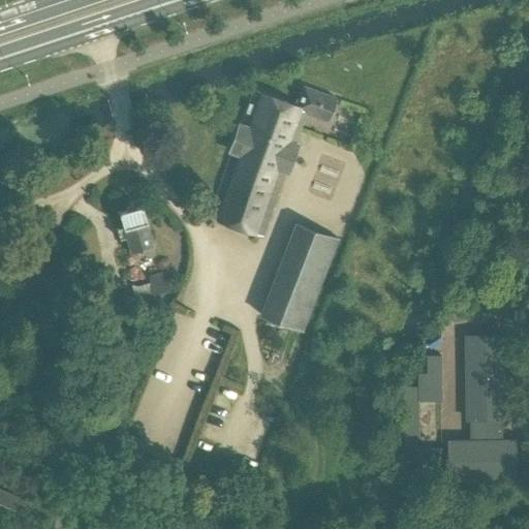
[(229,151),(232,152),(210,218),(262,237),(285,173),(288,175),(300,144),(296,143),(306,115),(328,122),(337,98),(304,87),(297,106),(253,91),(241,126),(239,125),(229,151)]
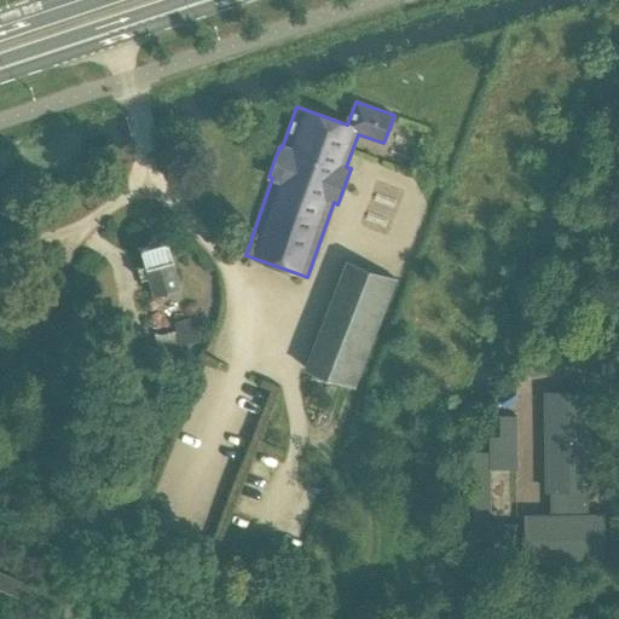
[(166,241),(139,249),(152,294),(179,285),(166,241)]
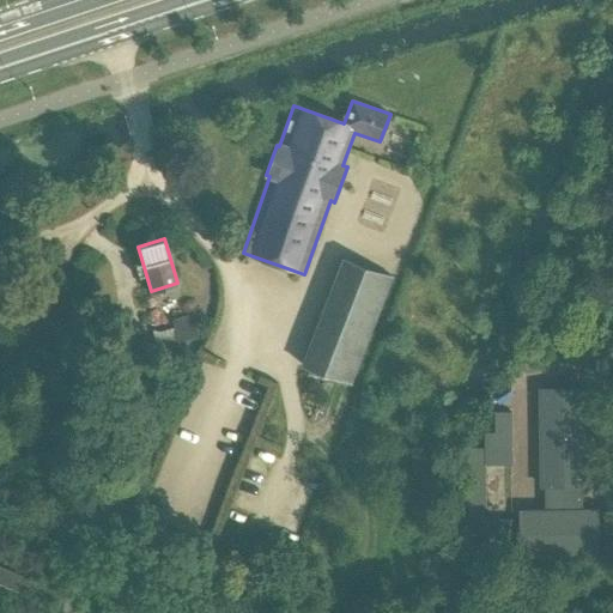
[(352,384),(394,277),(343,256),(301,365),(352,384)]
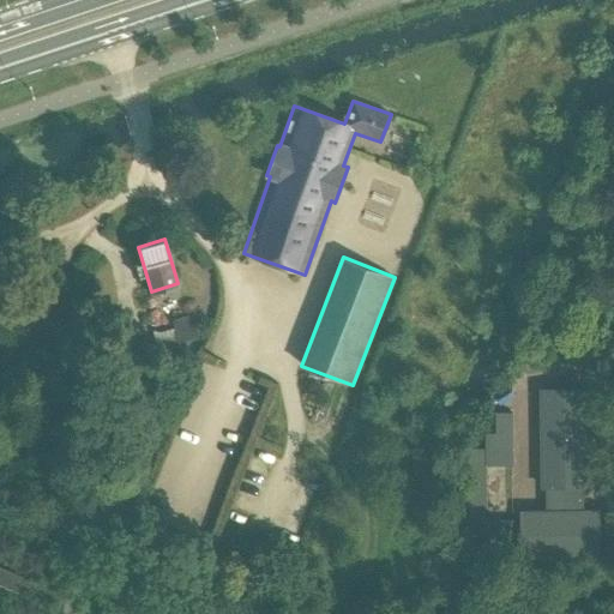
[(174,327),(160,332),(152,330),(158,350),(198,338),(192,314),(172,320),(174,327)]
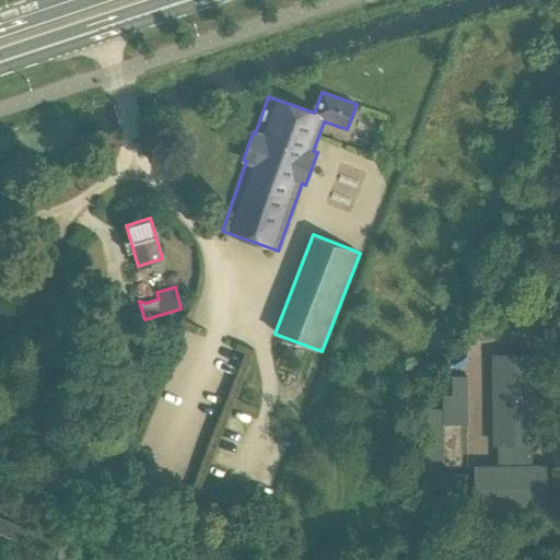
[(477,466),(477,491),(477,509),(548,506),(548,493),(547,465),(533,465),(533,443),(537,443),(536,354),(493,356),(496,444),(500,444),(500,466),(477,466)]
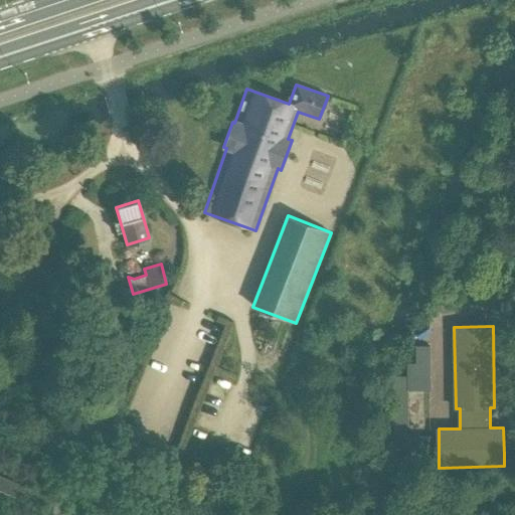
[(414,347),(414,363),(407,363),(407,390),(432,390),(432,363),(431,347),(414,347)]
